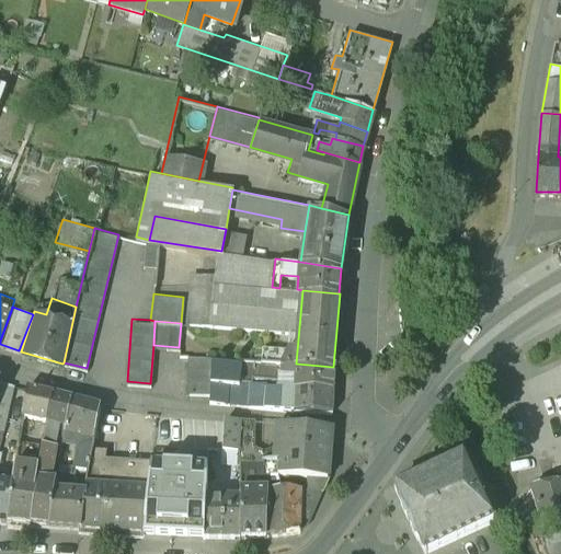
[(212,355),(187,354),(185,390),(209,392),(212,355)]
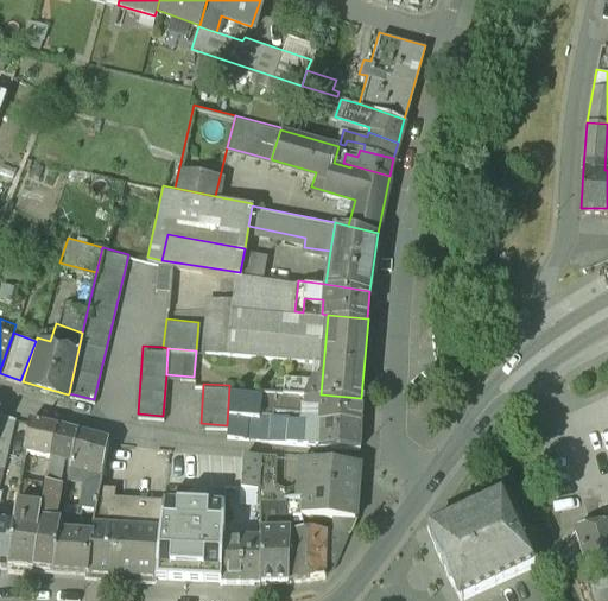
[(321,394),(272,390),(271,393),(261,392),(260,405),(303,409),(303,416),(320,417),(361,419),(361,398),(321,394)]
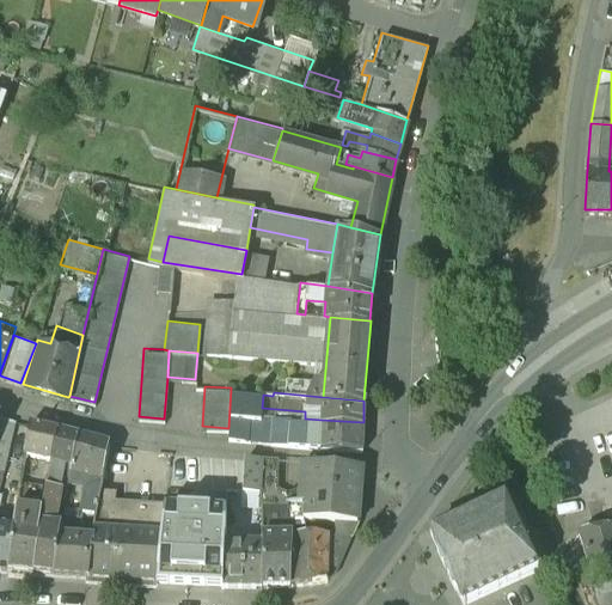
[(263,395),(233,393),(231,437),(249,438),(250,422),(244,422),(245,416),(261,416),(262,408),(263,395)]
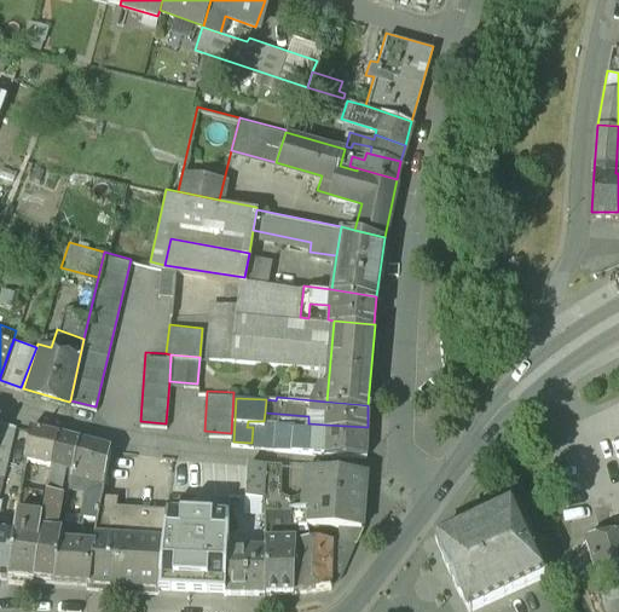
[(13,423),(0,420),(0,472),(3,473),(13,423)]
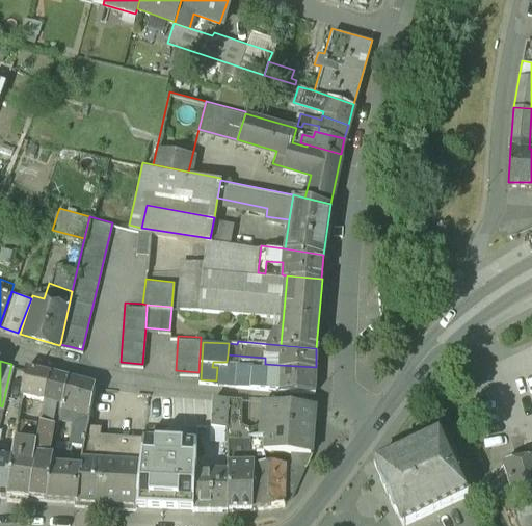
[(50,371),(25,365),(20,390),(43,396),(50,371)]
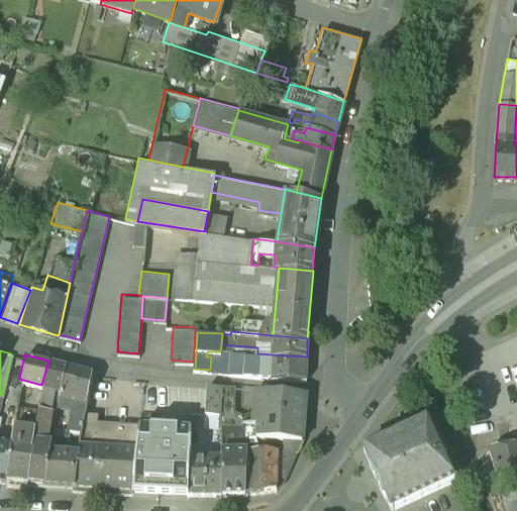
[(307,356),(272,354),(272,359),(243,355),(243,359),(244,359),(242,373),(271,376),(306,377),(307,356)]
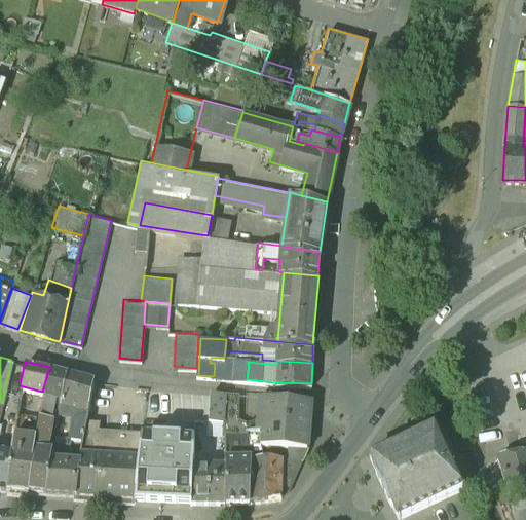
[(67,372),(49,367),(42,392),(41,403),(47,404),(60,406),(67,372)]
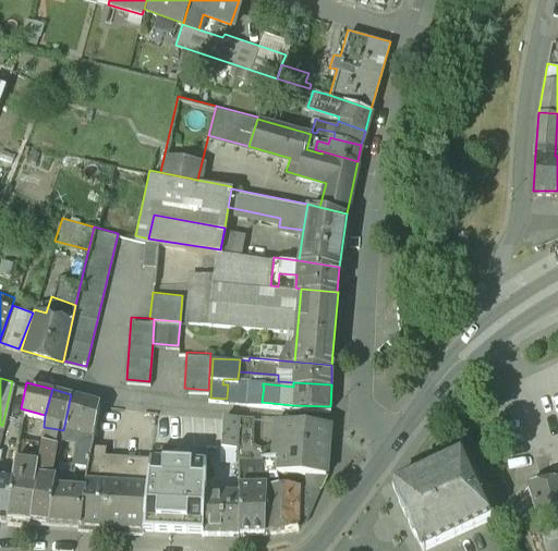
[(99,402),(71,394),(63,430),(62,437),(92,443),(99,402)]
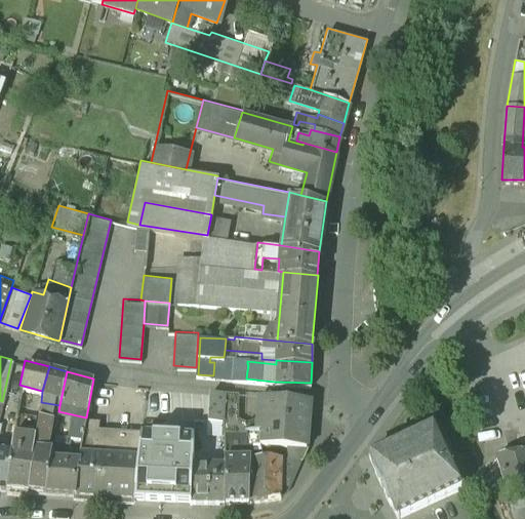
[(208,418),(212,391),(187,389),(185,418),(193,420),(191,439),(207,439),(208,418)]
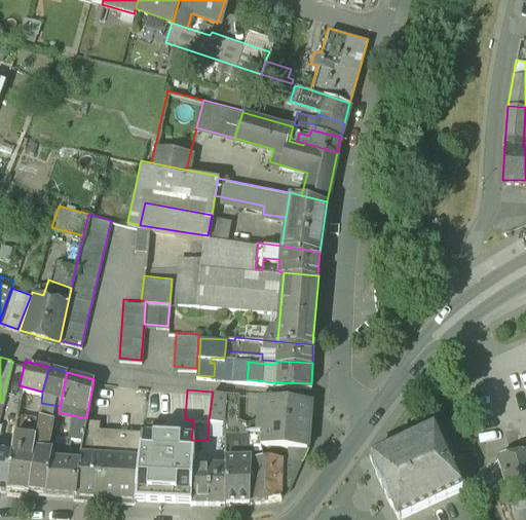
[(238,393),(213,392),(209,419),(223,420),(223,434),(225,435),(224,457),(248,457),(249,457),(247,430),(259,430),(261,418),(256,421),(246,421),(238,418),(238,393)]
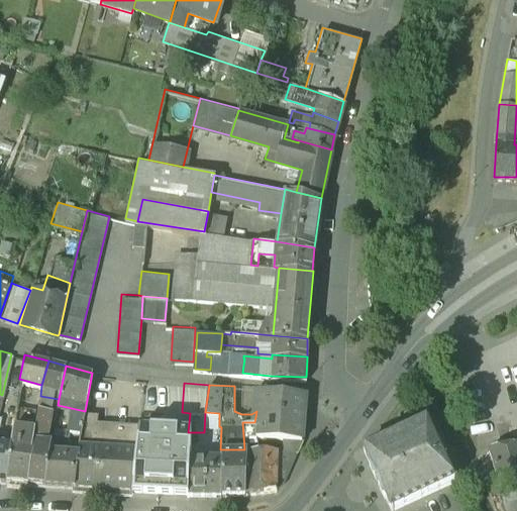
[(302,392),(257,388),(256,411),(254,422),(255,435),(301,438),(305,395),(302,392)]
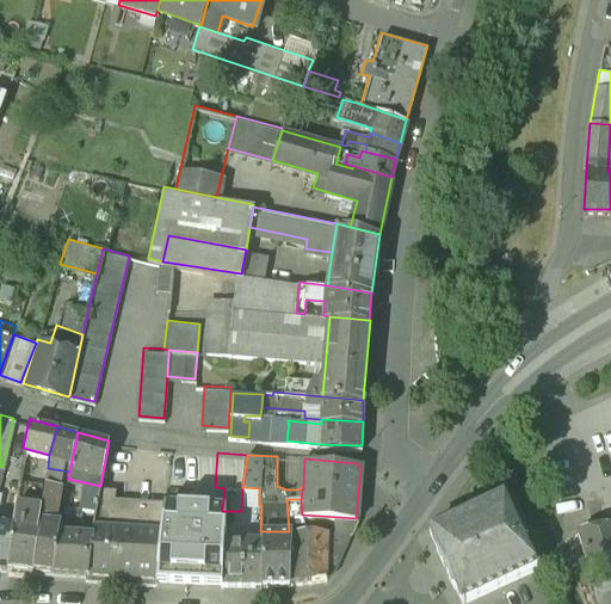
[(41,472),(20,468),(16,501),(41,510),(43,498),(37,498),(41,472)]
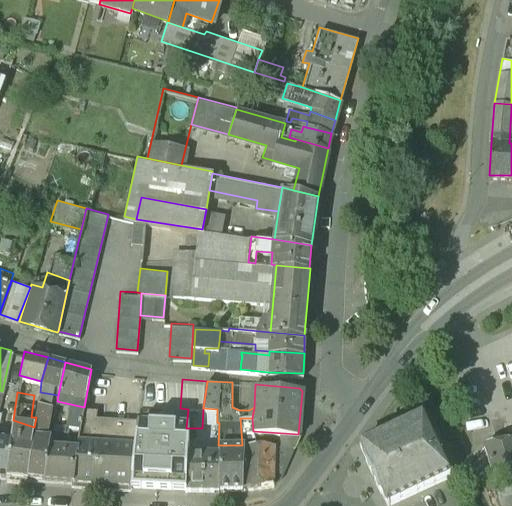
[(34,427),(33,430),(33,436),(27,476),(44,478),(51,437),(43,437),(47,428),(51,407),(44,405),(46,393),(40,392),(36,417),(34,427)]
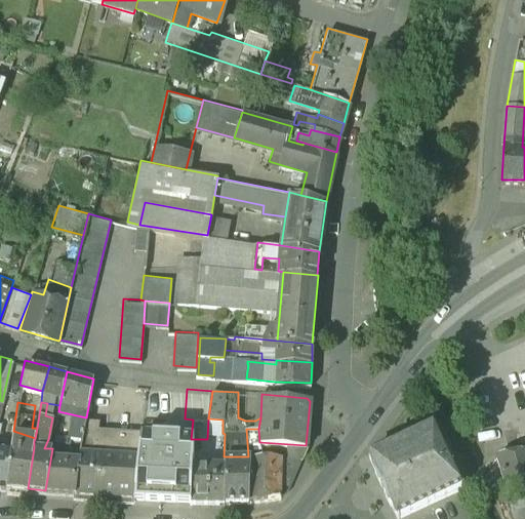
[(139,454),(138,463),(152,463),(156,415),(145,414),(143,430),(139,454)]
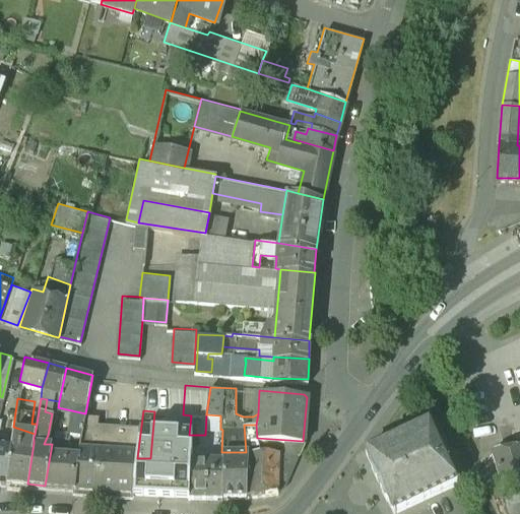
[(429,419),(364,449),(392,510),(457,480),(429,419)]
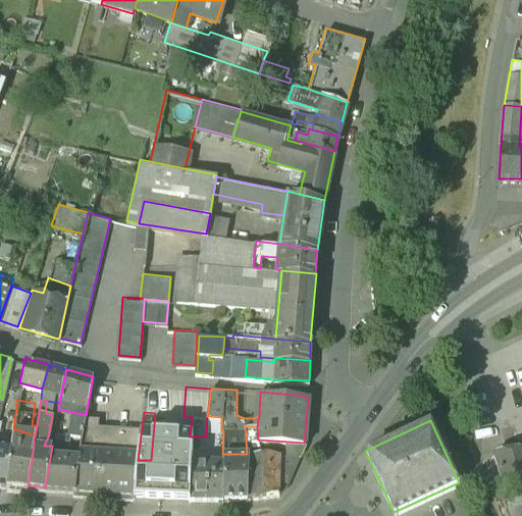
[(142,427),(85,424),(80,451),(72,489),(97,492),(103,450),(139,452),(142,427)]
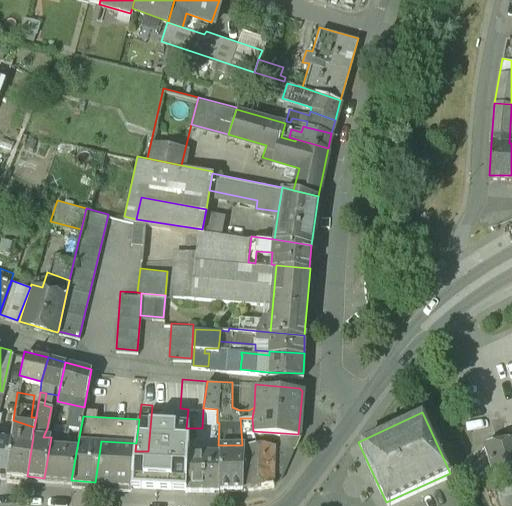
[(67,431),(52,430),(51,437),(44,478),(71,480),(78,442),(67,441),(67,431)]
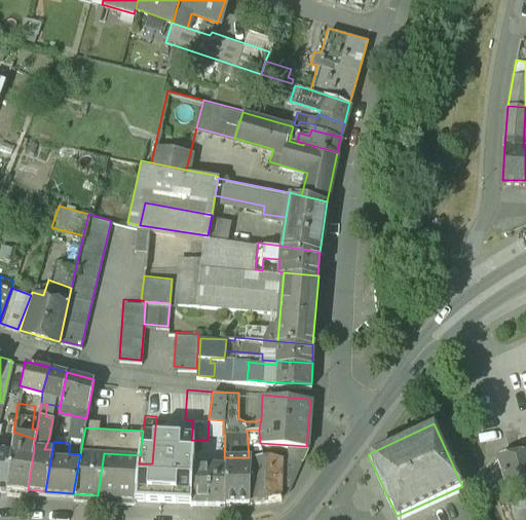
[(34,448),(11,446),(11,450),(5,487),(28,489),(34,448)]
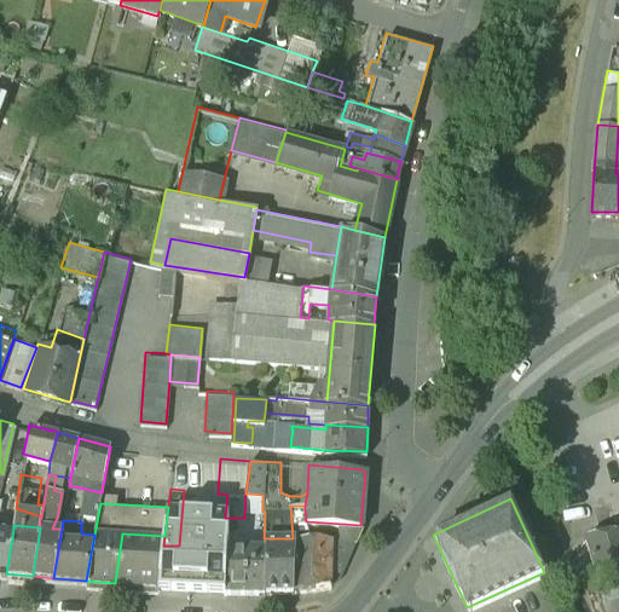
[(13,530),(0,527),(0,572),(6,573),(13,530)]
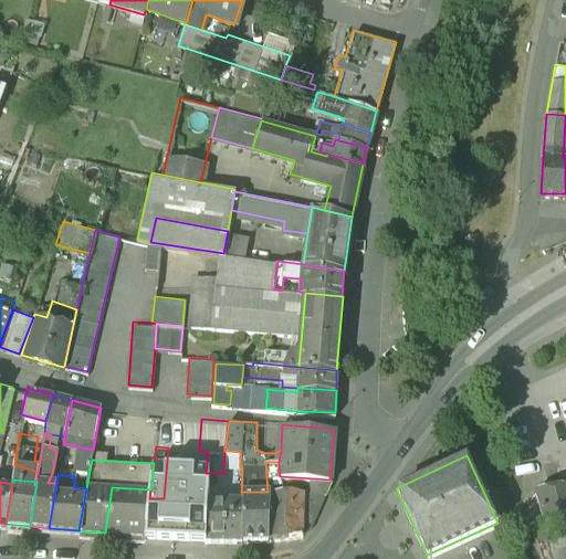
[(545,523),(565,515),(565,483),(535,489),(545,523)]
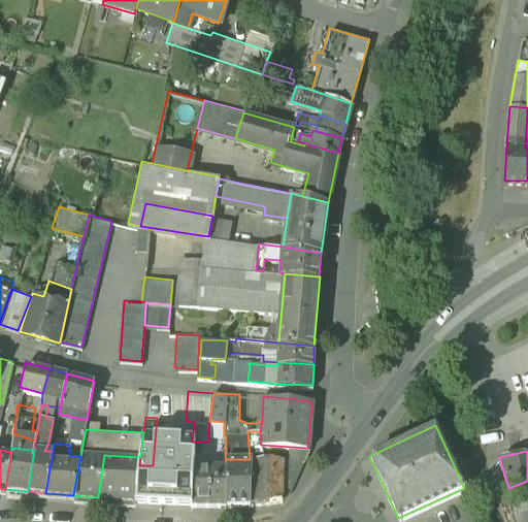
[(140,457),(104,455),(98,497),(120,499),(135,499),(139,465),(140,457)]
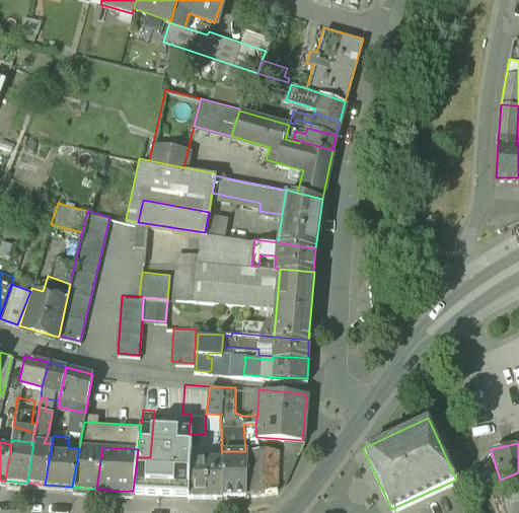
[(257,450),(248,451),(245,494),(264,491),(264,474),(257,450)]
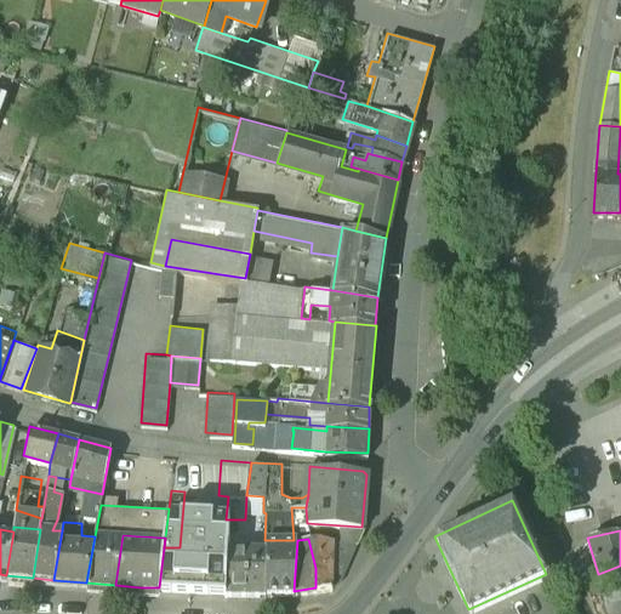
[(315,568),(315,587),(331,586),(334,540),(308,539),(315,568)]
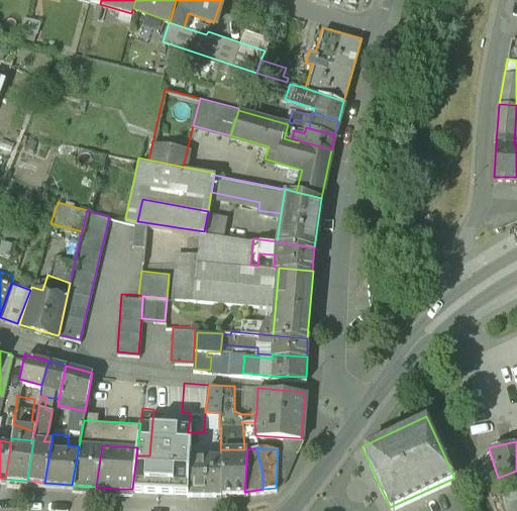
[(243,449),(220,449),(220,454),(220,493),(244,492),(247,449),(244,449),(243,449)]
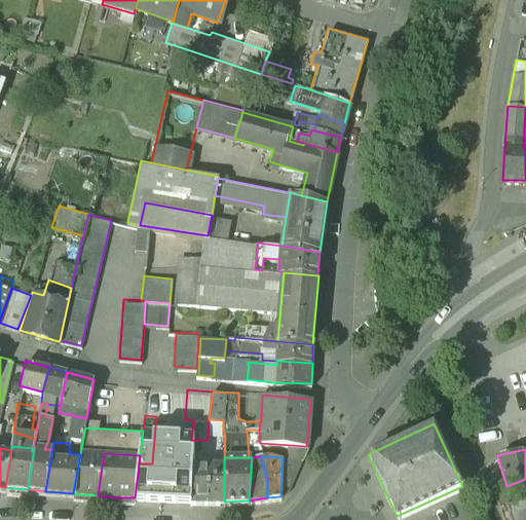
[(224,502),(224,462),(193,461),(193,466),(191,500),(224,502)]
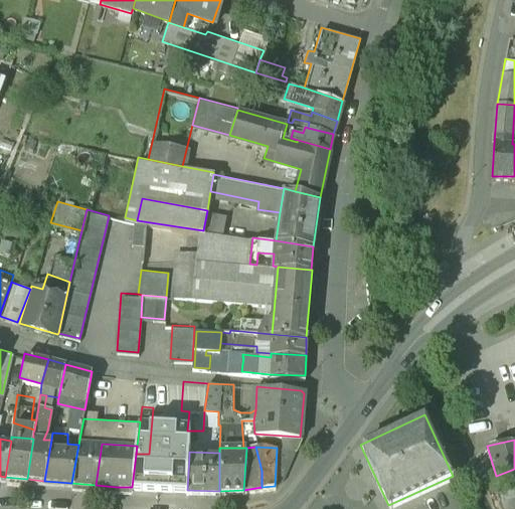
[(149,454),(136,454),(132,487),(187,490),(189,456),(149,454)]
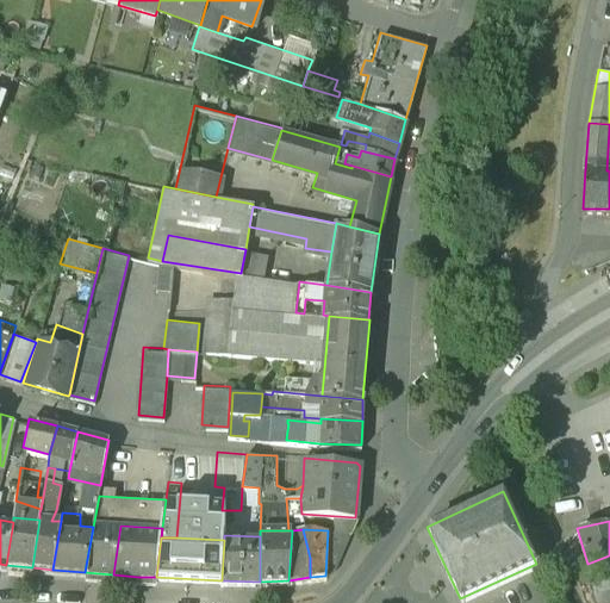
[(593,584),(609,579),(609,555),(587,564),(593,584)]
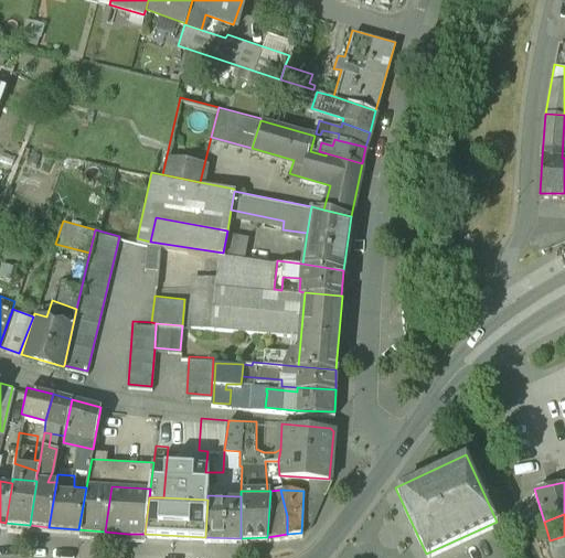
[(554,557),(564,557),(564,536),(550,540),(554,557)]
